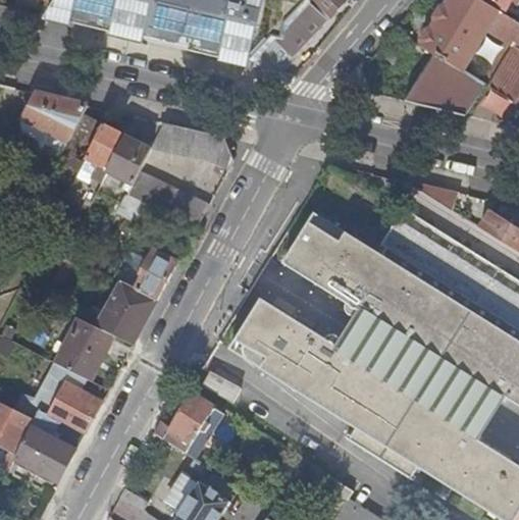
[(57,0),(47,17),(250,63),(297,16),(308,5),(308,0),(57,0)]
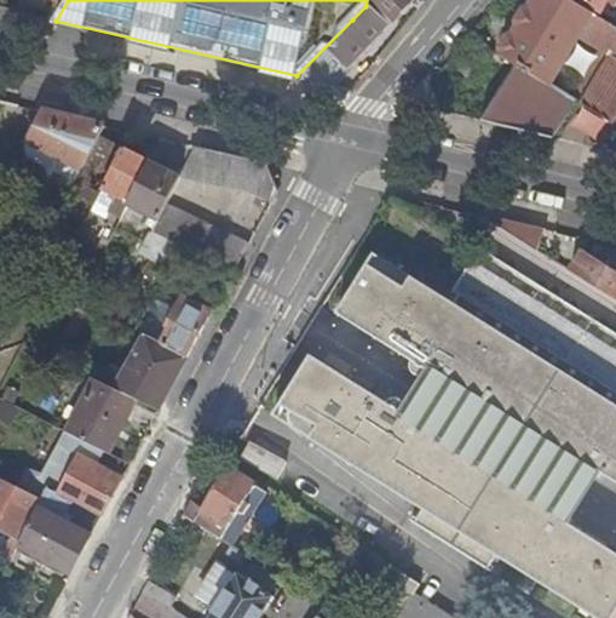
[(409,1),(415,6),(418,4),(420,0),(370,0),(366,6),(352,19),(374,40),(409,1)]
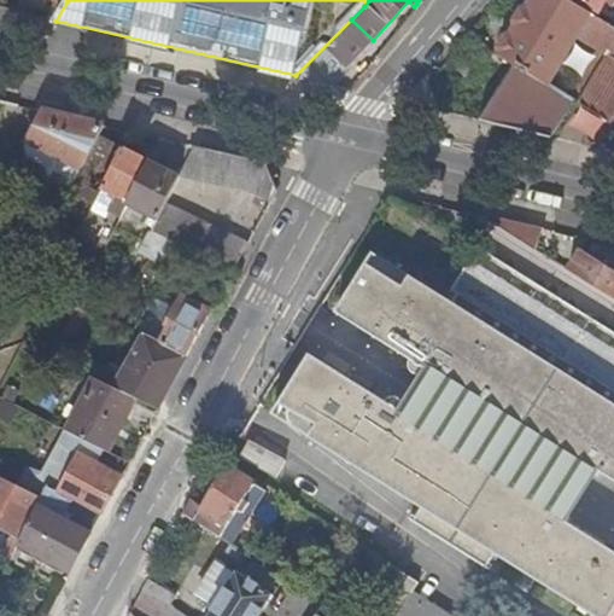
[(613,27),(567,0),(527,0),(496,54),(514,64),(548,85),(576,38),(596,50),(579,77),(576,75),(563,94),(572,99),(573,100),(610,122),(613,115),(613,27)]
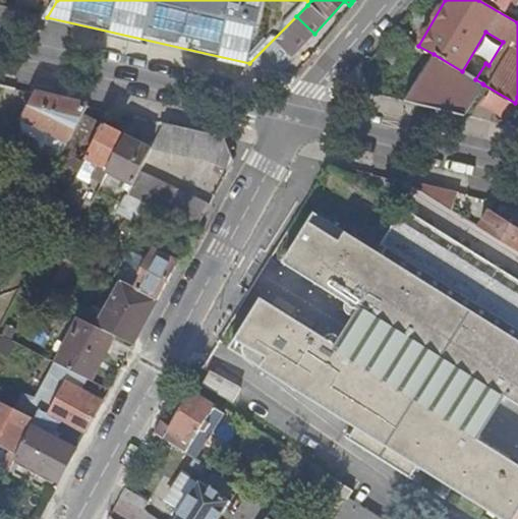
[(490,0),(503,8),(508,0),(490,0)]
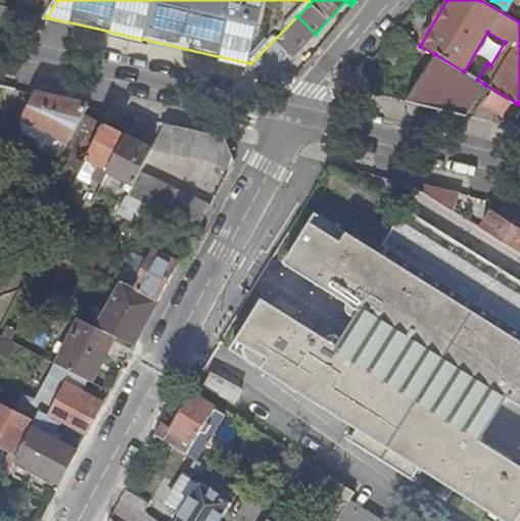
[(510,0),(505,8),(511,11),(518,0),(510,0)]
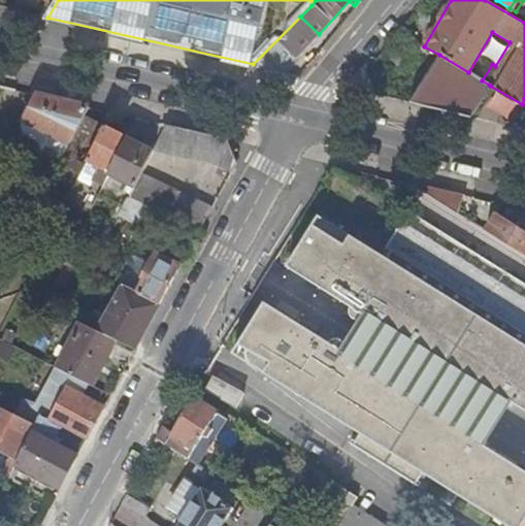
[(253,64),(284,72),(289,71),(296,64),(296,60),(306,48),(314,40),(319,34),(300,17),(253,64)]
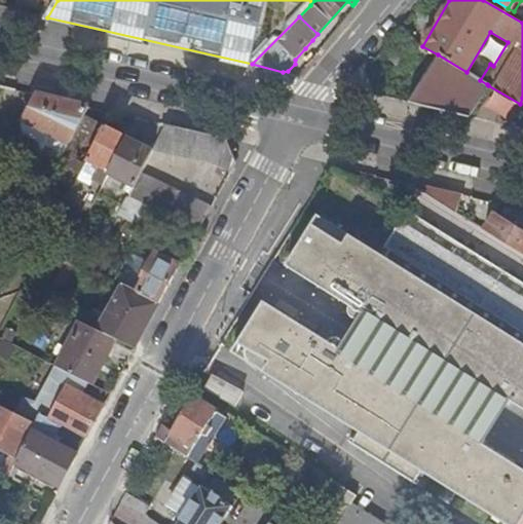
[(312,40),(305,48),(309,51),(316,44),(312,40)]
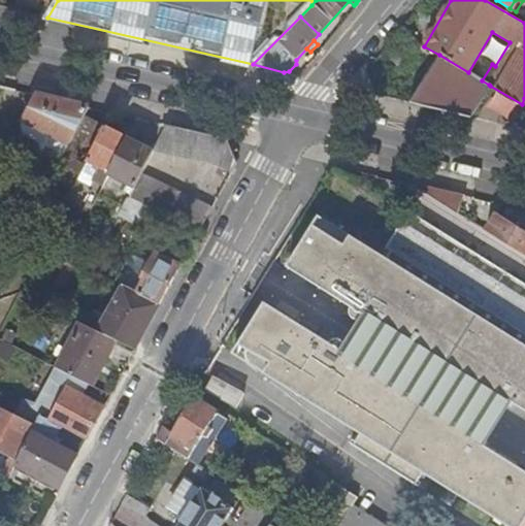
[(471,117),(490,86),(489,85),(482,80),(468,72),(439,55),(411,103),(471,117)]
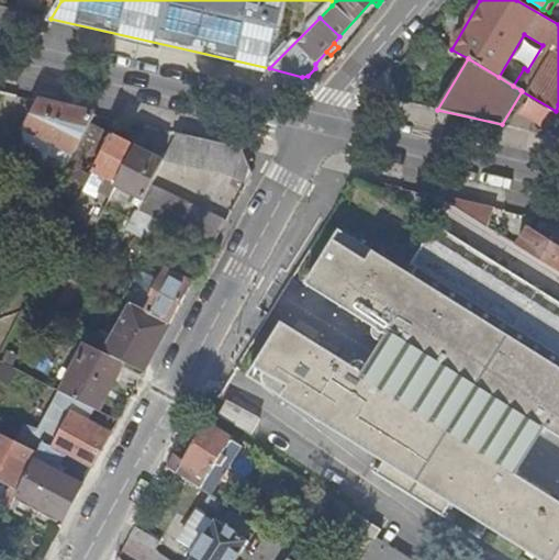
[(520,98),(513,127),(528,131),(535,101),(520,98)]
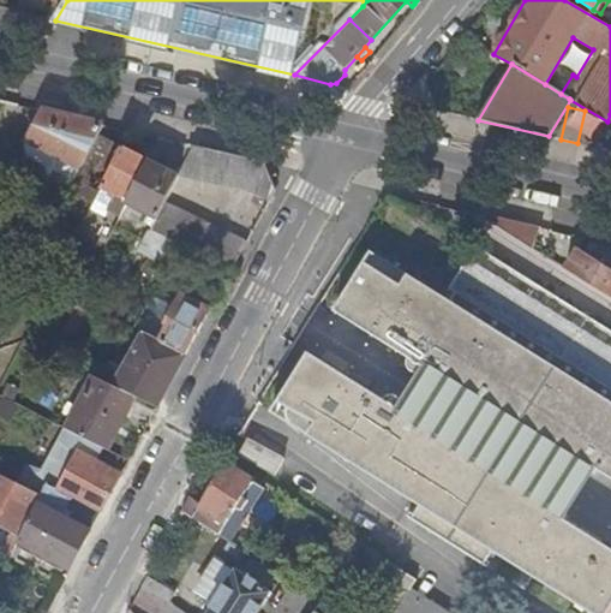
[(39,148),(77,167),(94,132),(99,124),(39,109),(22,143),(36,150),(39,148)]
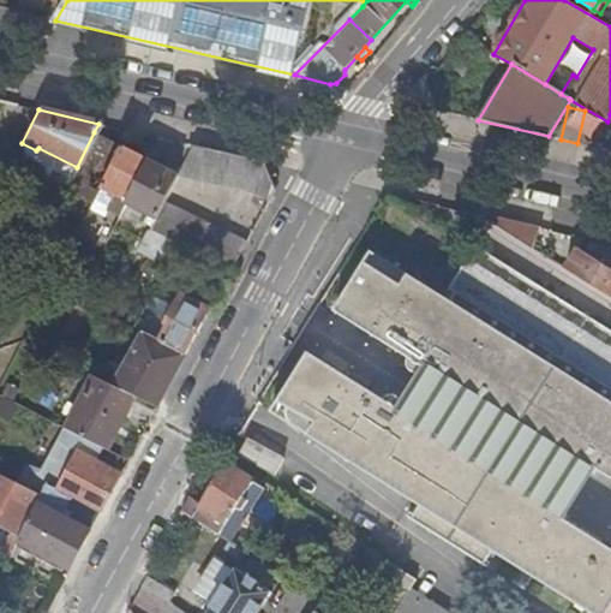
[(119,146),(94,132),(77,167),(49,219),(75,231),(76,230),(87,209),(119,146)]
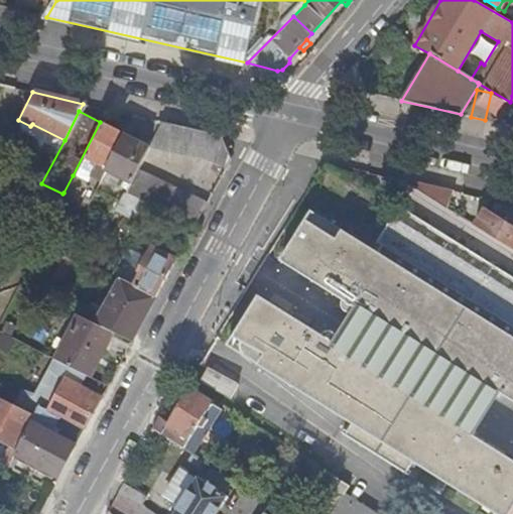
[(18,120),(14,128),(26,134),(30,126),(18,120)]
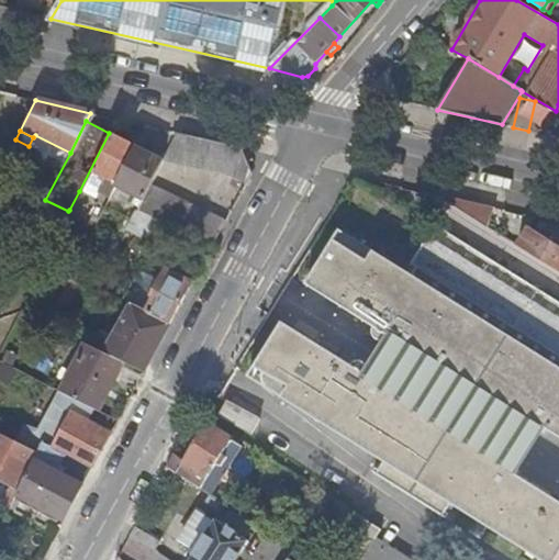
[(94,190),(107,196),(112,186),(133,144),(109,133),(79,191),(89,196),(90,197),(94,190)]
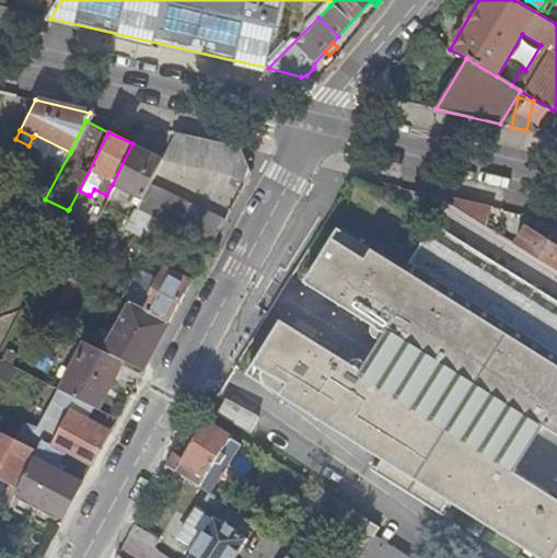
[(231,174),(242,182),(247,172),(239,147),(175,132),(161,158),(231,174)]
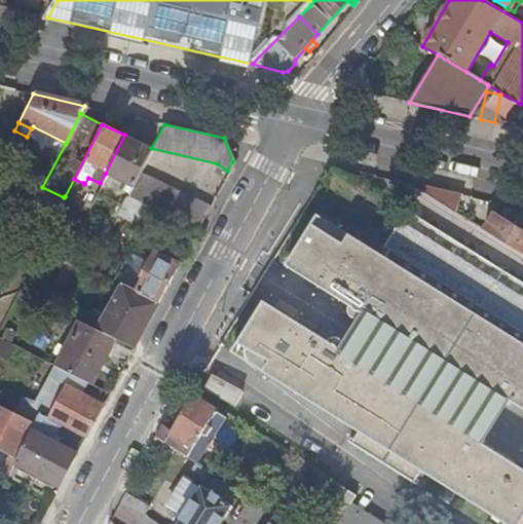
[(151,148),(124,135),(105,174),(120,181),(132,186),(140,171),(151,148)]
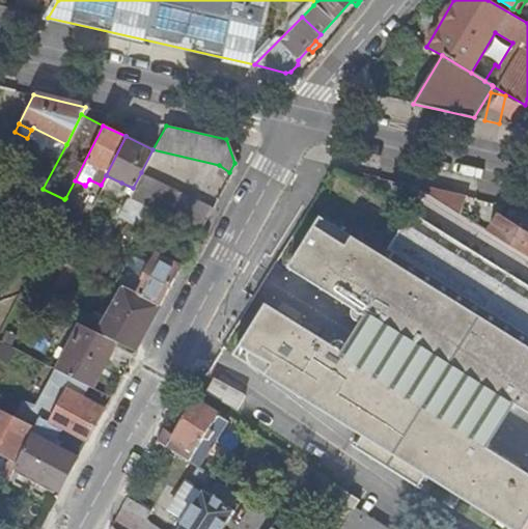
[(211,206),(141,172),(133,188),(130,194),(122,207),(120,206),(116,216),(127,221),(136,225),(146,206),(197,232),(211,206)]
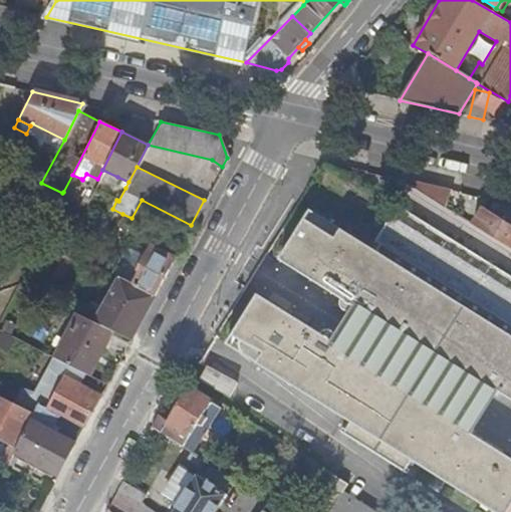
[(72,196),(81,179),(72,175),(63,192),(72,196)]
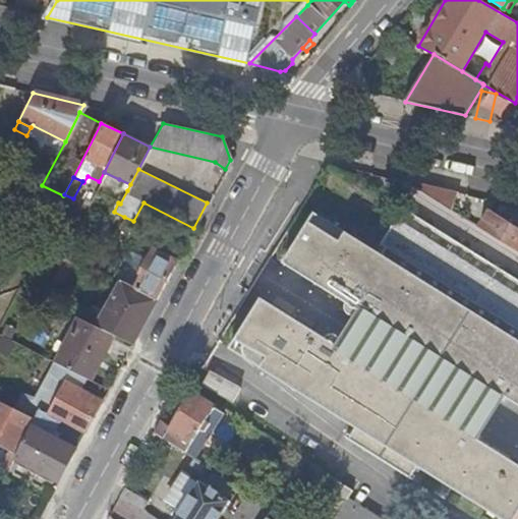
[(130,184),(119,179),(117,185),(127,190),(130,184)]
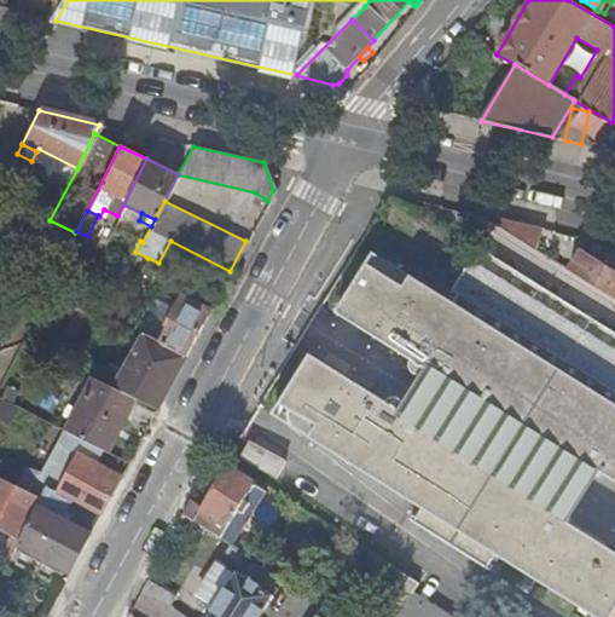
[(540,226),(499,217),(497,225),(534,249),(540,226)]
